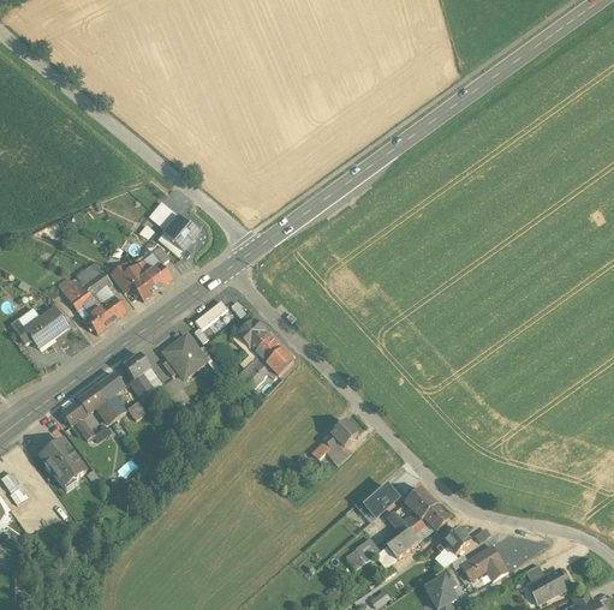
[(177,214),(166,205),(158,215),(168,223),(177,214)]
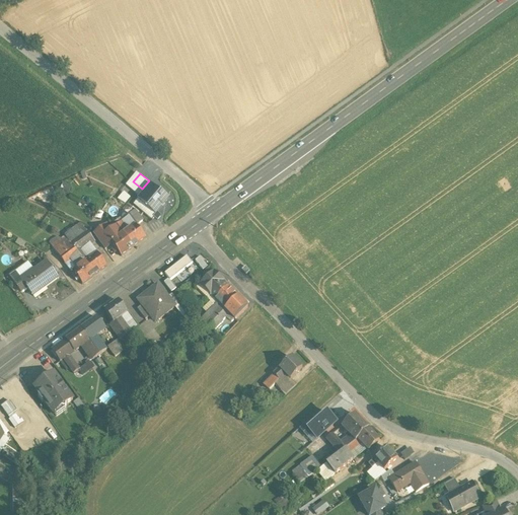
[(159,189),(149,180),(142,189),(139,194),(136,197),(154,211),(156,209),(167,195),(159,188),(159,189)]
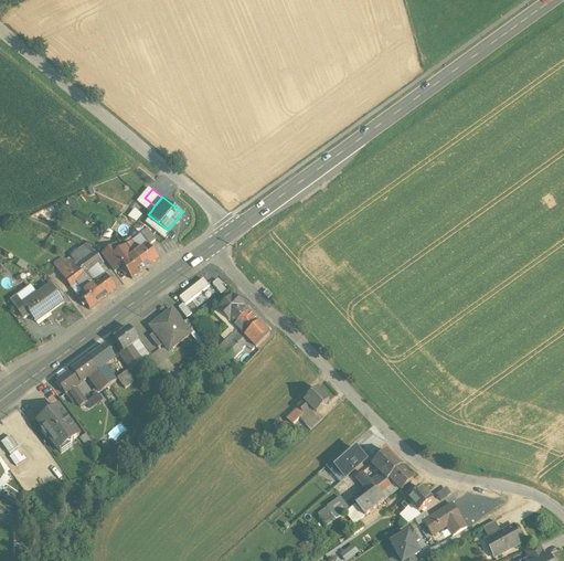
[(155,205),(145,198),(141,202),(151,211),(155,205)]
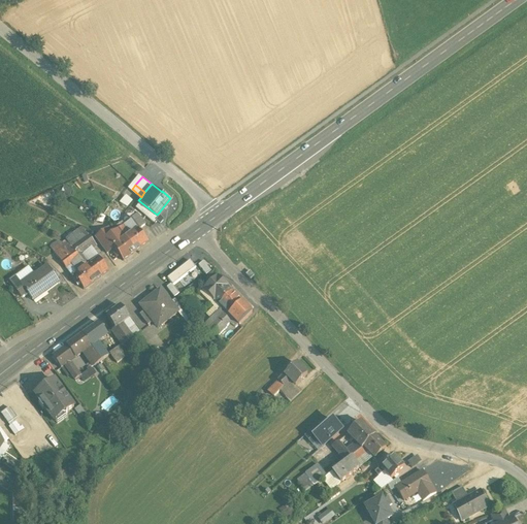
[(125,193),(121,197),(127,202),(131,198),(125,193)]
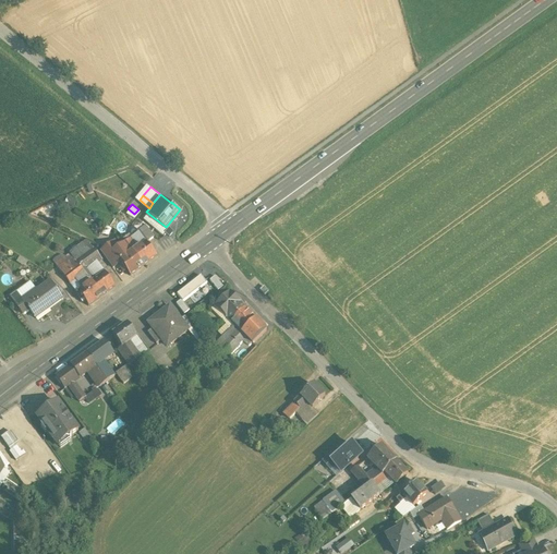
[(136,227),(145,239),(153,232),(143,221),(136,227)]
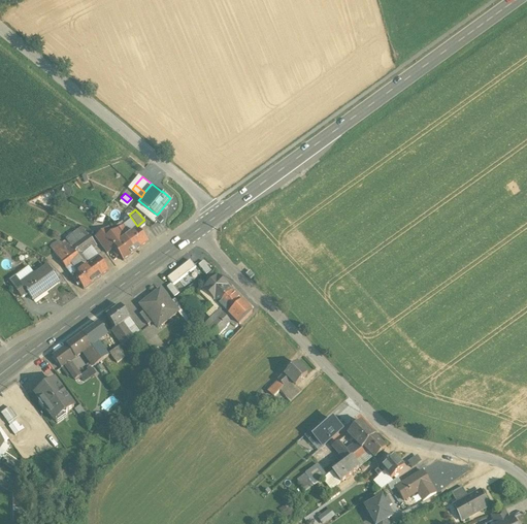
[(129,231),(123,222),(118,226),(125,235),(129,231)]
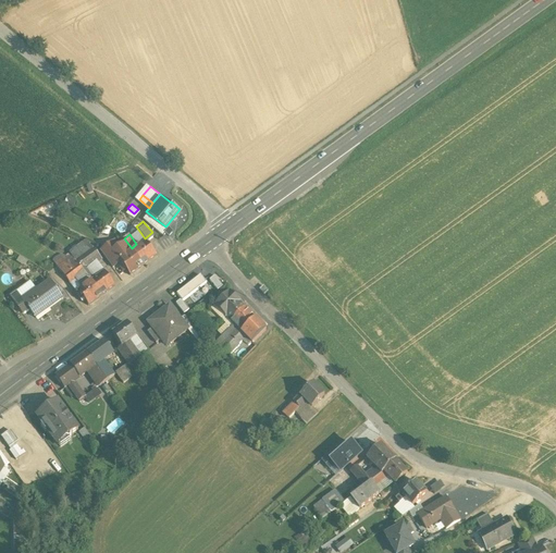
[(112,247),(112,248),(119,257),(132,248),(124,238),(124,240),(112,247)]
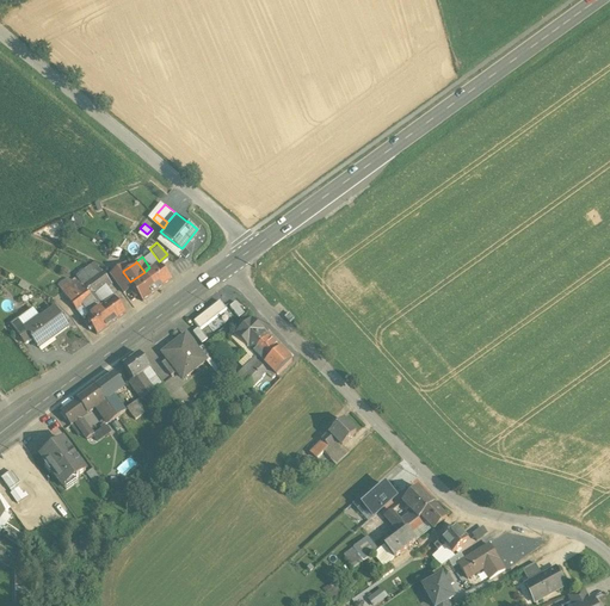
[(149,267),(145,272),(155,286),(170,277),(159,261),(149,267)]
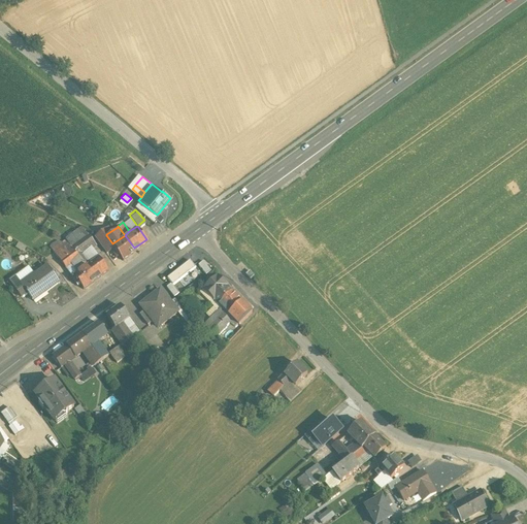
[(80,238),(84,236),(76,227),(60,240),(59,239),(51,246),(60,258),(66,253),(65,250),(71,244),(80,238)]
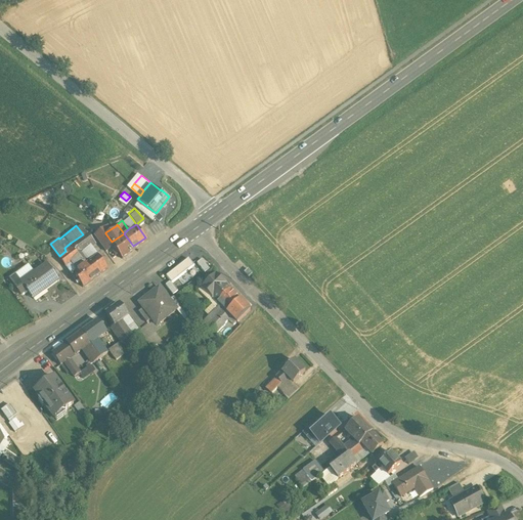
[(105,232),(101,227),(94,233),(104,248),(110,245),(110,244),(112,242),(105,233),(105,232)]
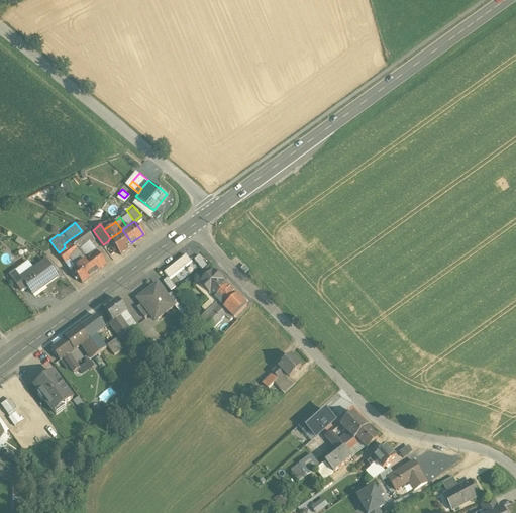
[(91,236),(86,228),(82,231),(79,233),(85,240),(91,236)]
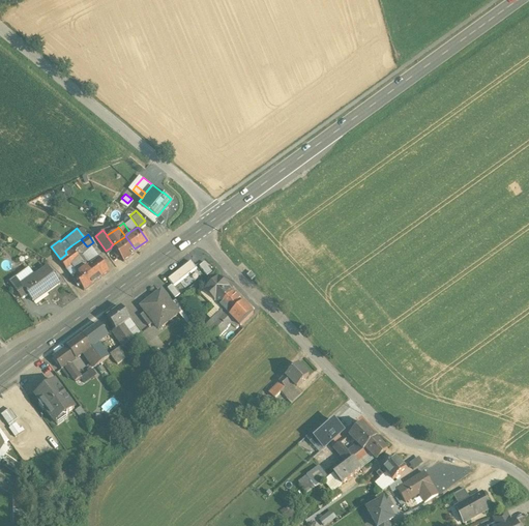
[(113,244),(115,249),(122,258),(135,249),(125,236),(113,244)]
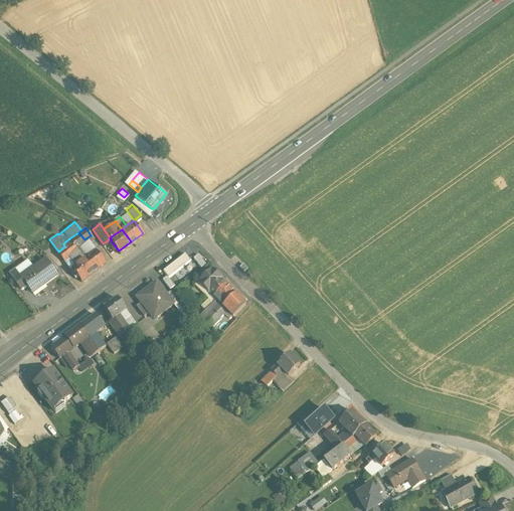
[(78,232),(69,238),(76,247),(83,257),(88,253),(79,242),(84,239),(78,232)]
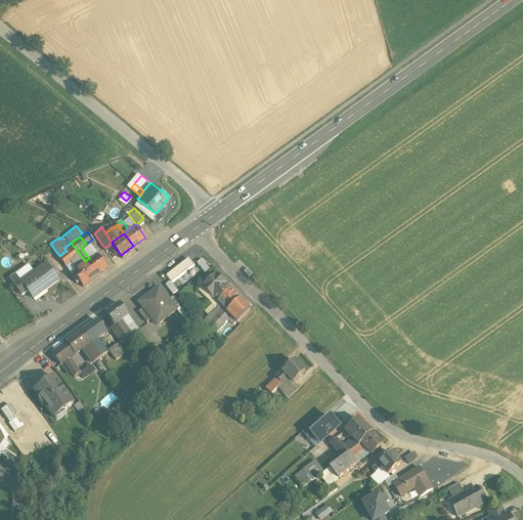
[(78,252),(71,243),(64,248),(66,251),(72,258),(73,256),(78,252)]
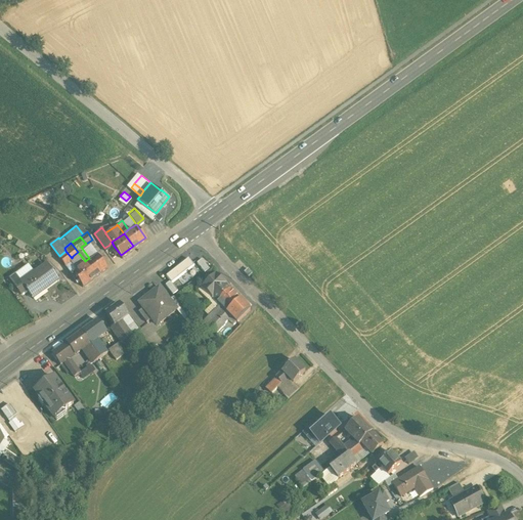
[(66,251),(59,256),(64,263),(72,258),(66,251)]
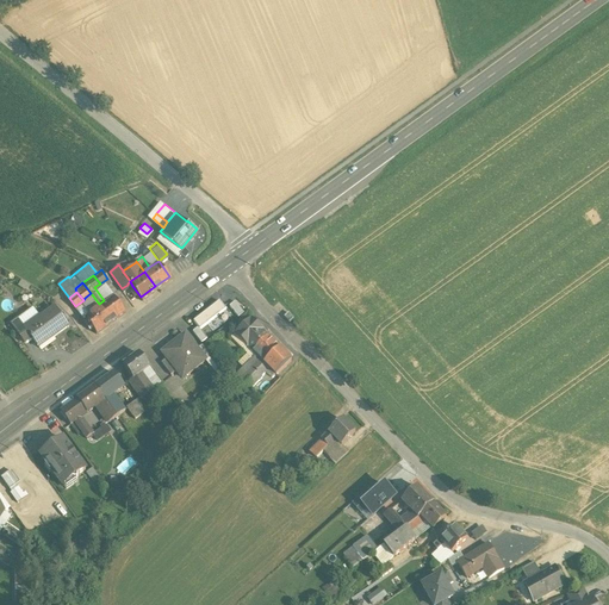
[(99,304),(91,293),(85,298),(93,309),(99,304)]
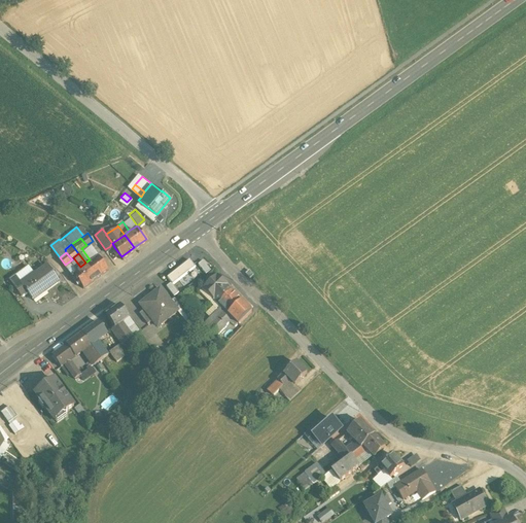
[(90,259),(85,263),(95,276),(107,268),(98,254),(90,259)]
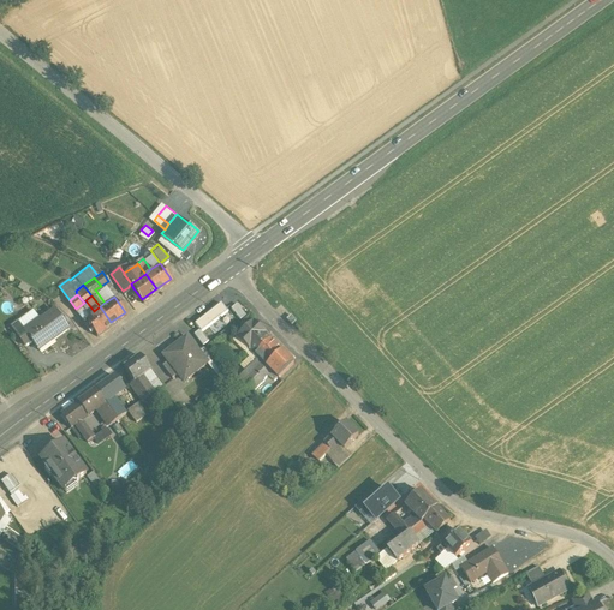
[(220,300),(195,321),(200,327),(201,329),(227,309),(220,300)]
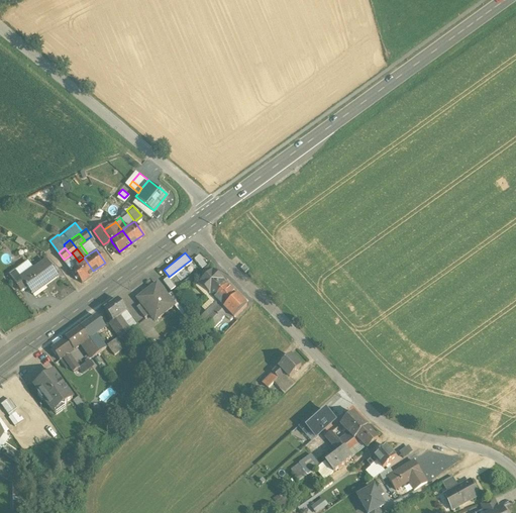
[(198,252),(194,257),(201,266),(206,263),(198,252)]
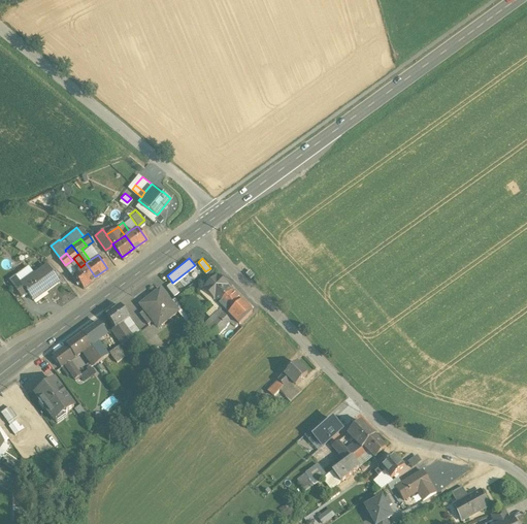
[(21,282),(27,290),(31,296),(43,287),(45,289),(58,280),(46,263),(21,282)]
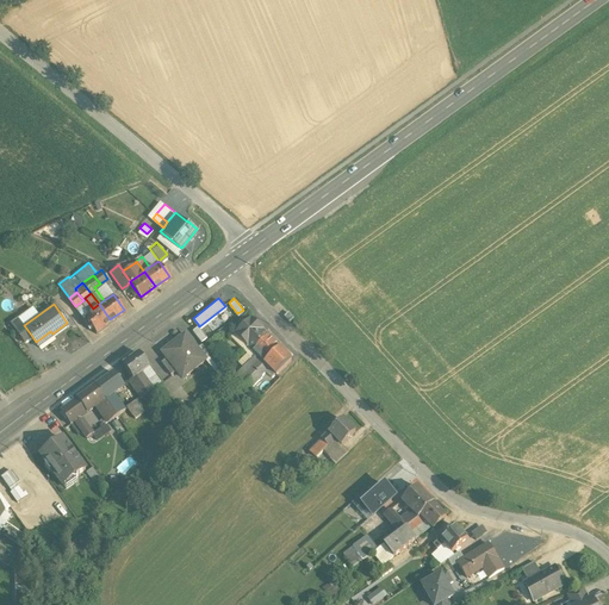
[(93,309),(85,315),(95,330),(110,319),(99,304),(93,309)]
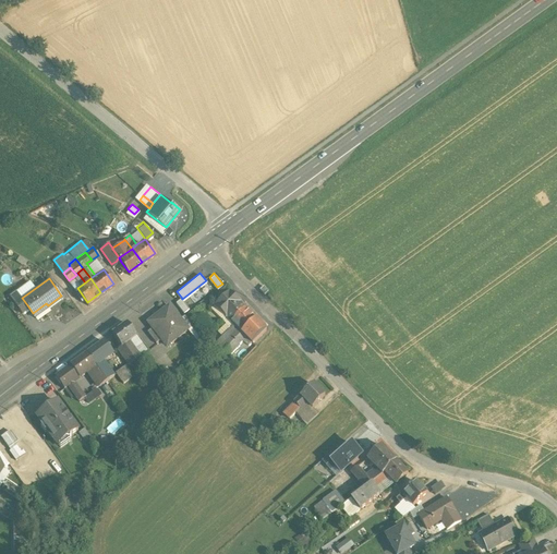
[(229,287),(214,302),(221,310),(225,313),(234,303),(239,298),(229,287)]
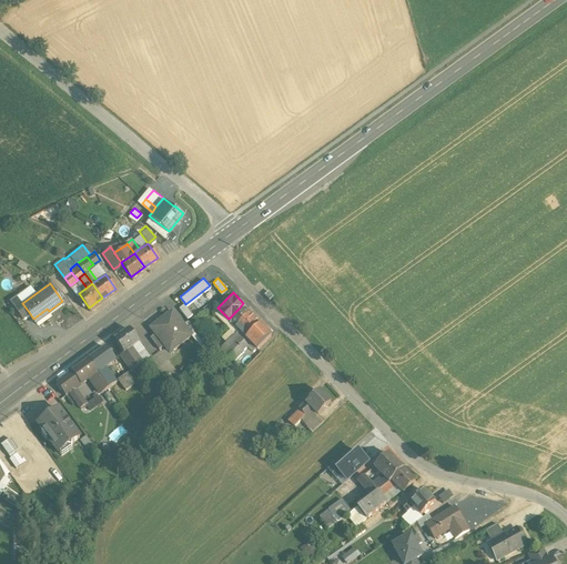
[(22,303),(21,301),(14,305),(22,316),(29,312),(22,303)]
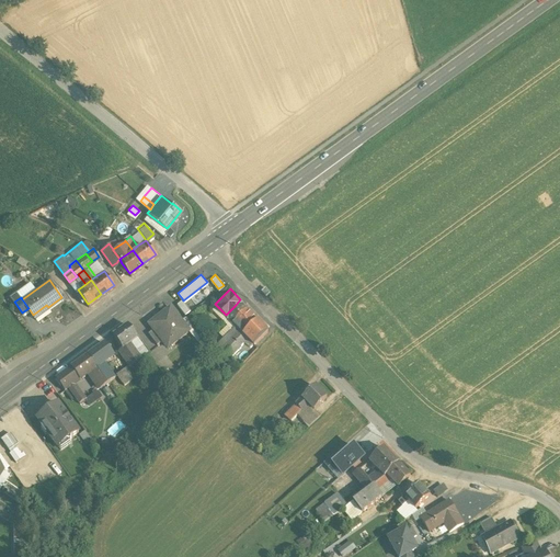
[(182,298),(176,302),(183,313),(190,308),(182,298)]
